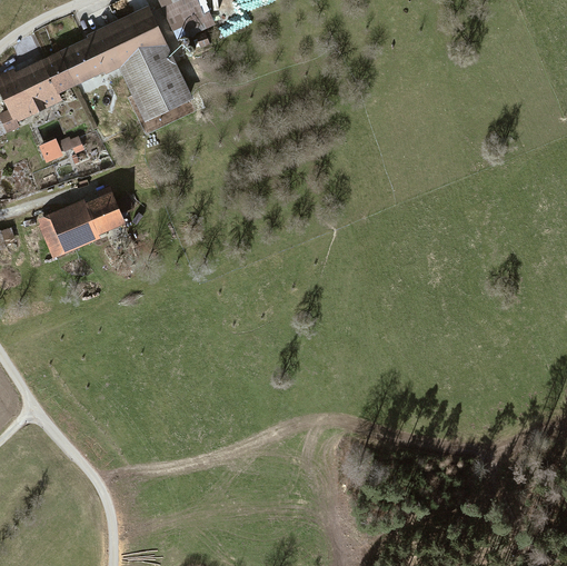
[(158,0),(170,27),(181,22),(187,36),(216,23),(205,0),(158,0)]
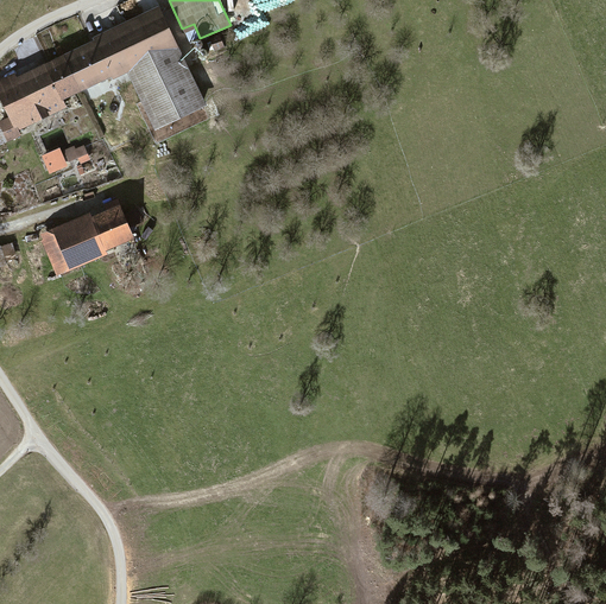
[(95,39),(64,53),(81,89),(128,67),(156,126),(204,103),(158,6),(94,36),(95,39)]
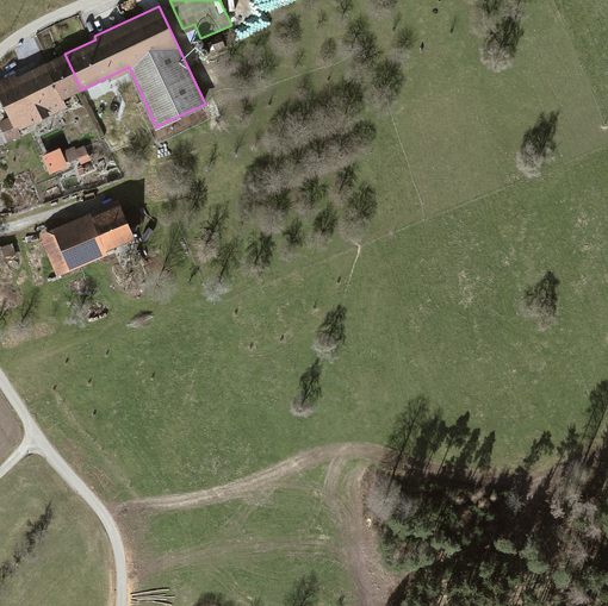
[(267,25),(254,33),(259,41),(272,32),(267,25)]
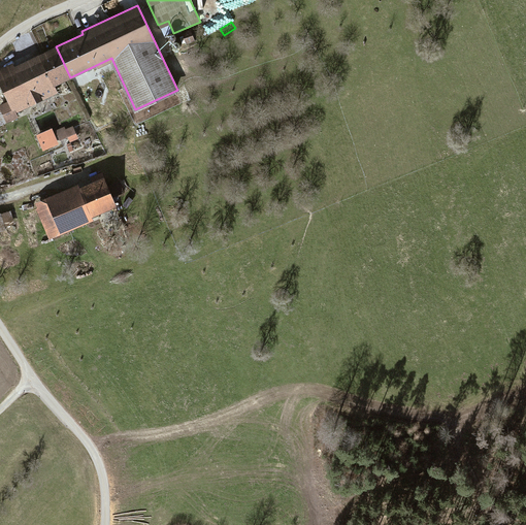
[(191,29),(182,32),(186,42),(195,39),(191,29)]
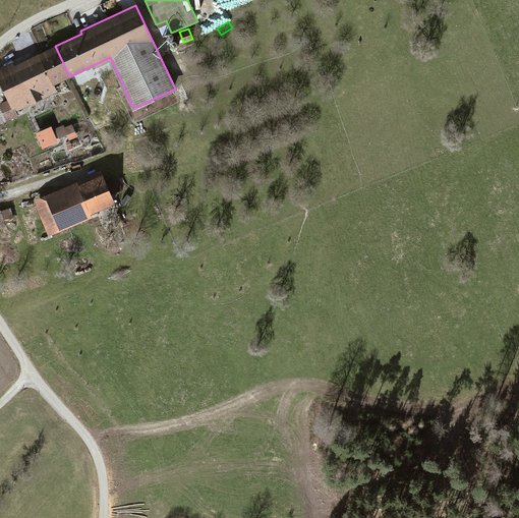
[(54,83),(69,76),(55,46),(14,65),(13,61),(0,67),(0,83),(7,100),(0,102),(0,108),(5,119),(7,123),(20,117),(17,111),(58,93),(54,83)]
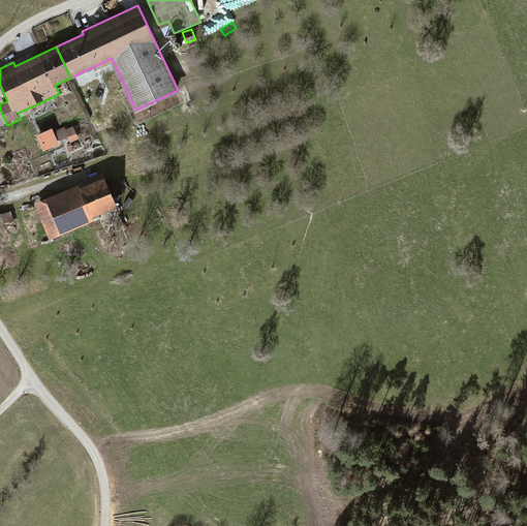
[(52,120),(35,127),(42,146),(59,138),(52,120)]
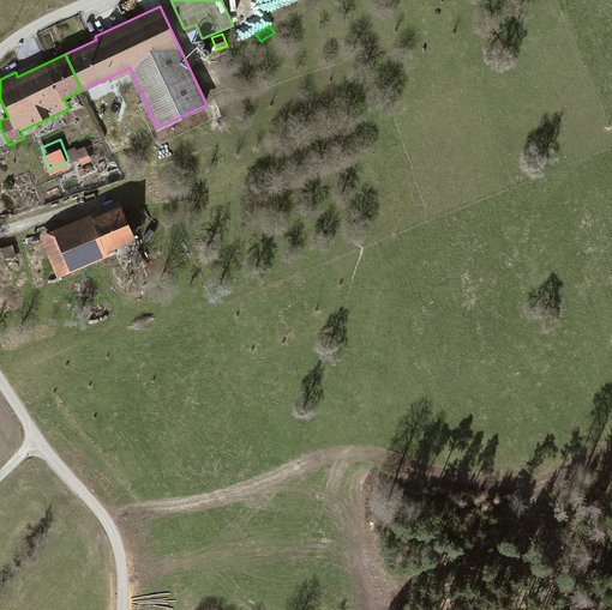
[(66,153),(70,163),(88,155),(84,146),(66,153)]
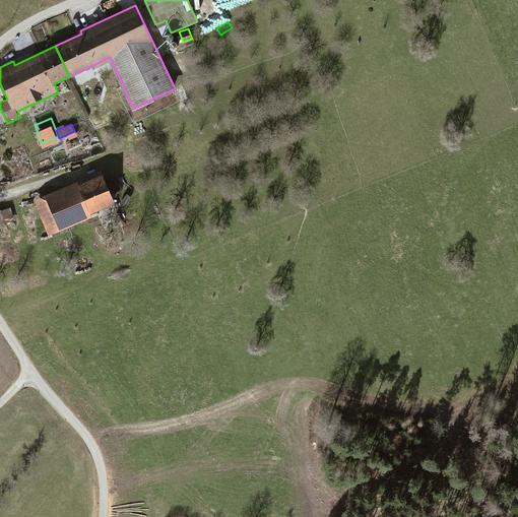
[(77,181),(34,199),(48,235),(92,216),(90,213),(115,203),(112,195),(123,190),(118,177),(106,182),(101,169),(88,174),(91,179),(78,185),(77,181)]
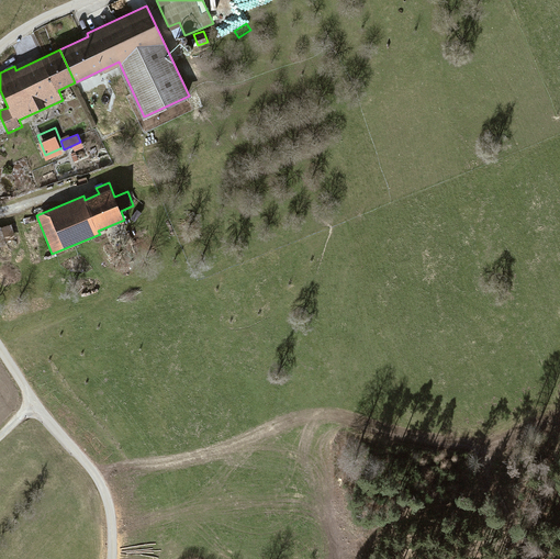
[(12,224),(0,226),(0,234),(13,232),(12,224)]
